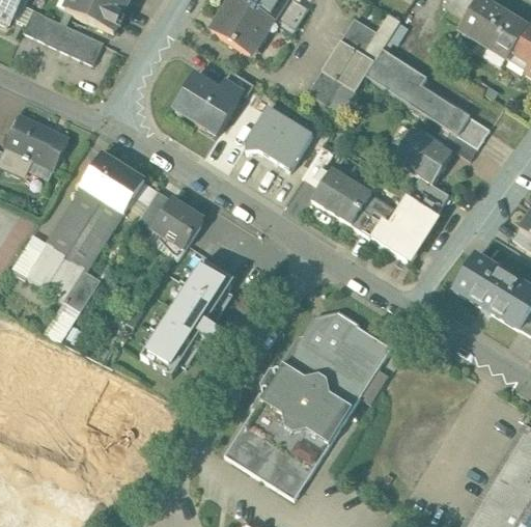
[(0,0),(0,24),(6,27),(18,0),(0,0)]
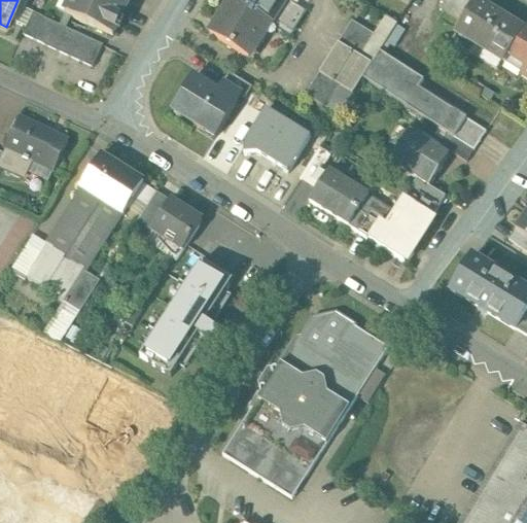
[(69,0),(65,10),(113,33),(128,0),(69,0)]
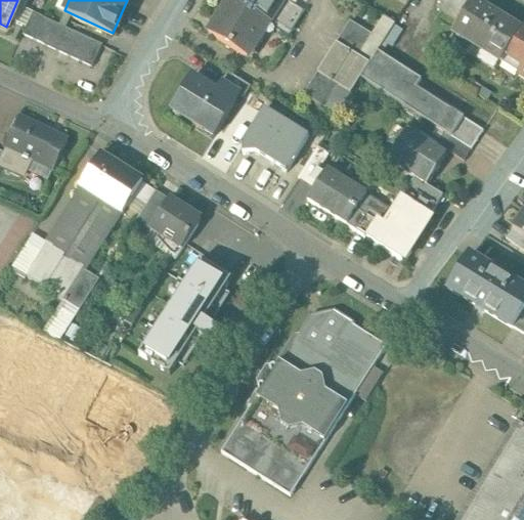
[(270,20),(237,0),(228,0),(210,31),(248,55),(269,20),(270,20)]
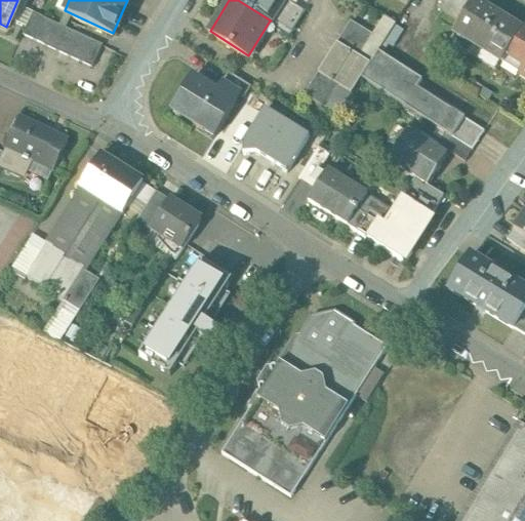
[(238,0),(271,21),(282,0),(238,0)]
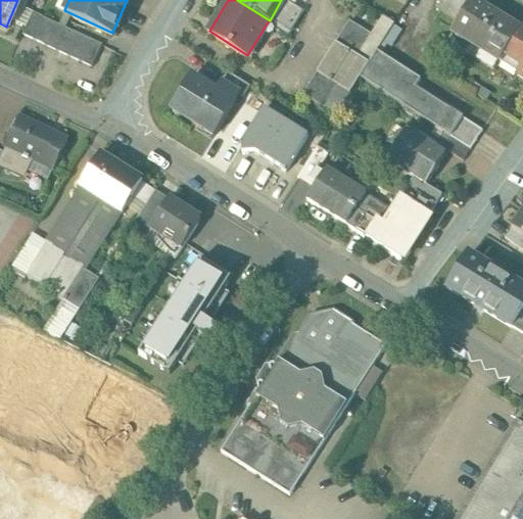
[(299,10),(284,0),(281,0),(270,20),(269,20),(286,32),(299,10)]
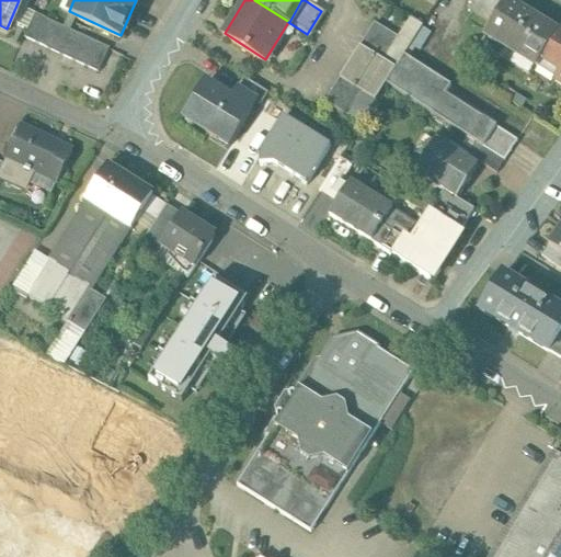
[(471,0),(469,6),(492,20),(503,0),(471,0)]
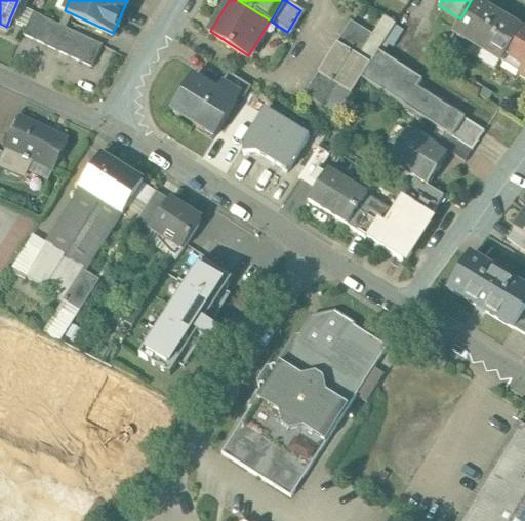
[(522,28),(478,0),(471,0),(460,18),(453,29),(502,59),(522,28)]
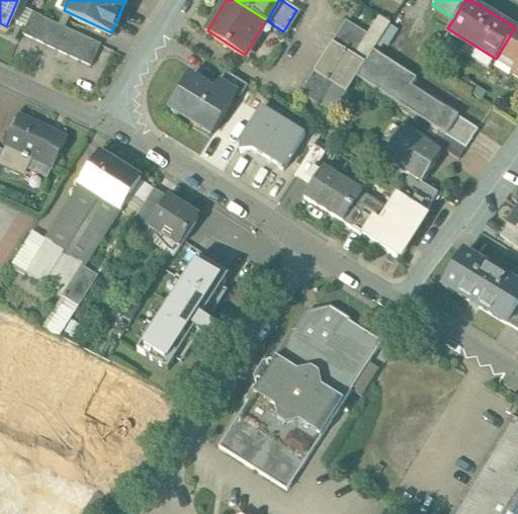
[(101,41),(31,8),(21,30),(91,63),(101,41)]
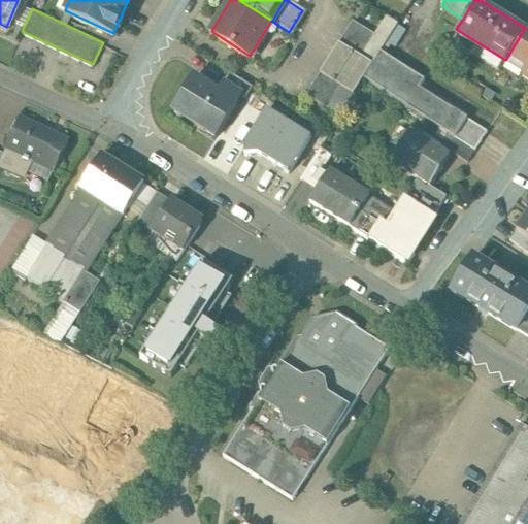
[(353,19),(329,56),(363,76),(372,61),(361,55),(375,32),(353,19)]
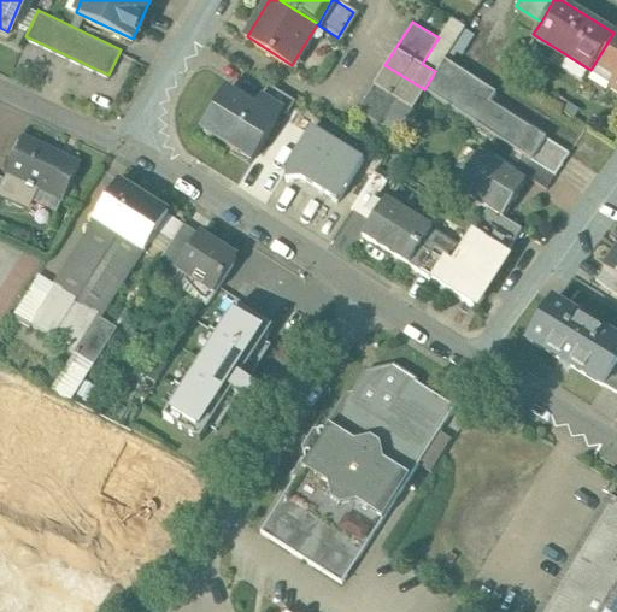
[(616,25),(613,33),(591,70),(616,86),(616,25)]
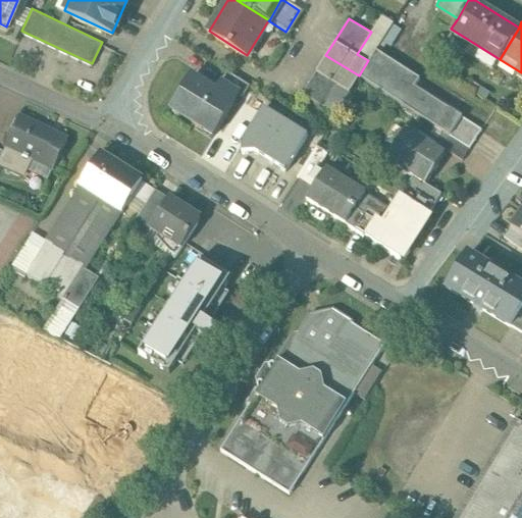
[(461,114),(415,84),(420,76),(376,48),(368,60),(359,75),(442,130),(450,134),(461,114)]
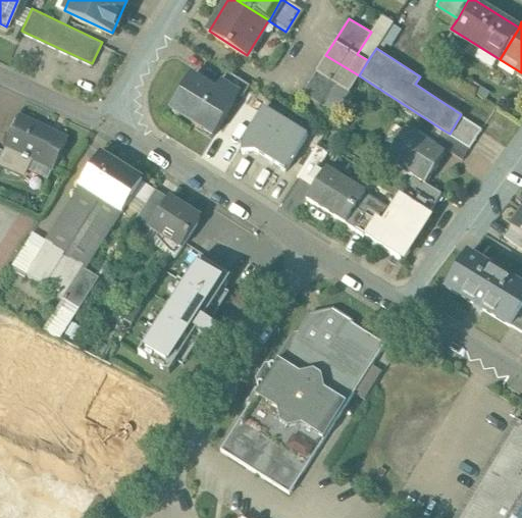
[(325,55),(303,92),(324,105),(338,84),(350,91),(359,75),(325,55)]
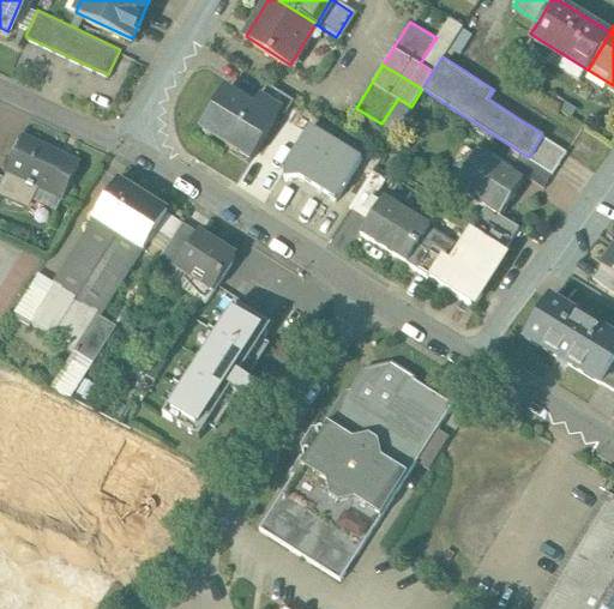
[(294,98),(268,82),(260,94),(282,108),(282,109),(286,112),(294,98)]
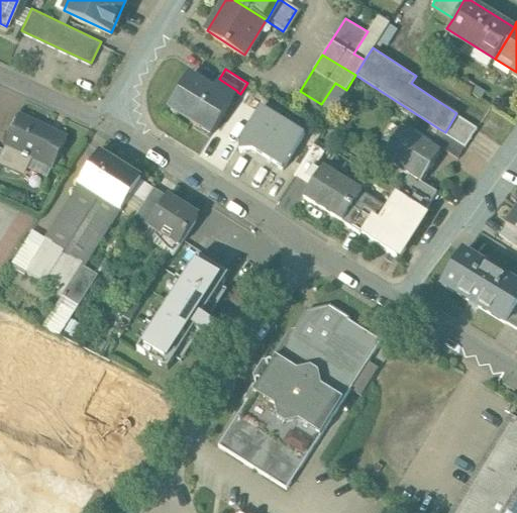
[(213,87),(190,73),(172,100),(195,114),(191,119),(211,132),(237,92),(237,91),(219,79),(213,87)]
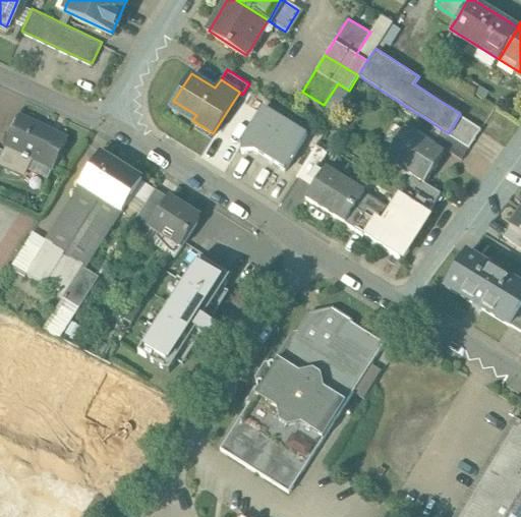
[(67,137),(16,113),(2,145),(4,145),(0,152),(0,162),(19,172),(27,156),(54,167),(67,137)]
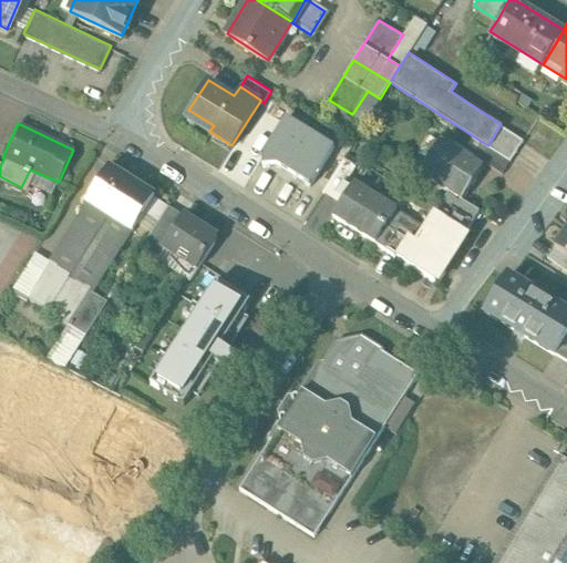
[(333,145),(301,124),(277,163),(310,184),(311,182),(333,145)]
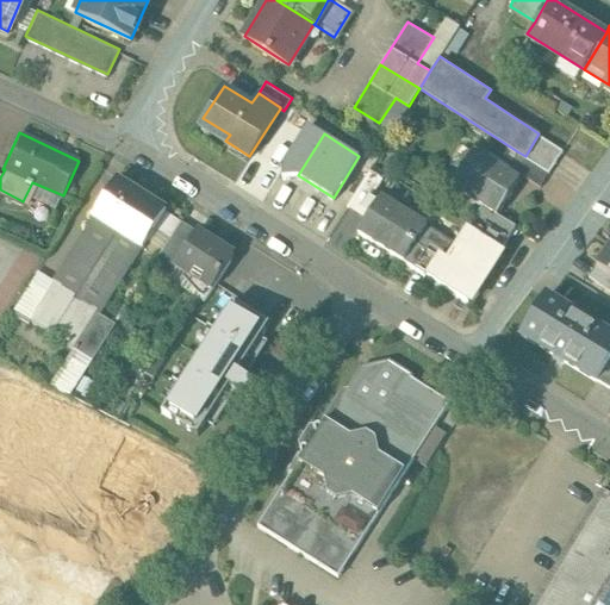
[(564,149),(539,133),(526,156),(549,170),(564,149)]
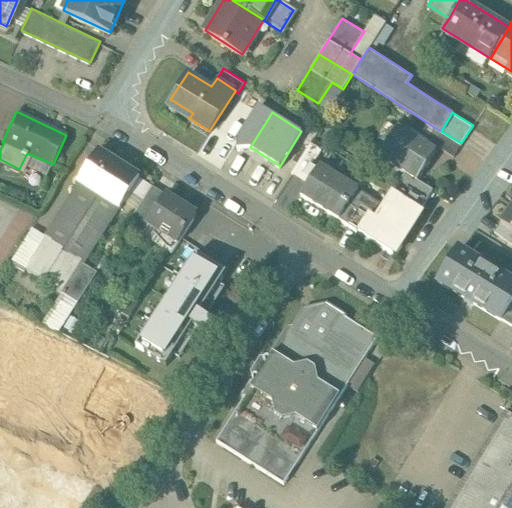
[(436,148),(398,124),(379,154),(405,171),(417,179),(436,148)]
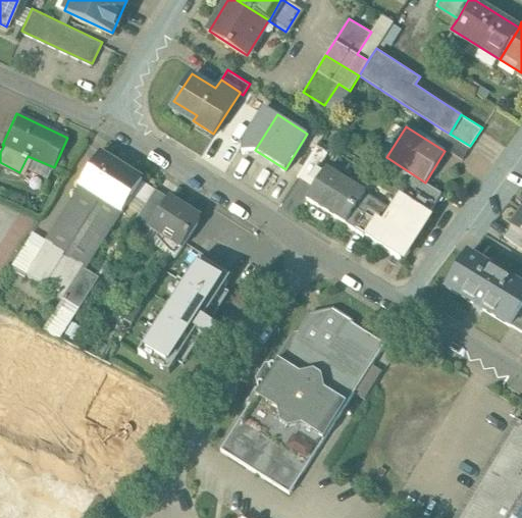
[(450,134),(442,130),(435,141),(463,158),(470,146),(450,134)]
